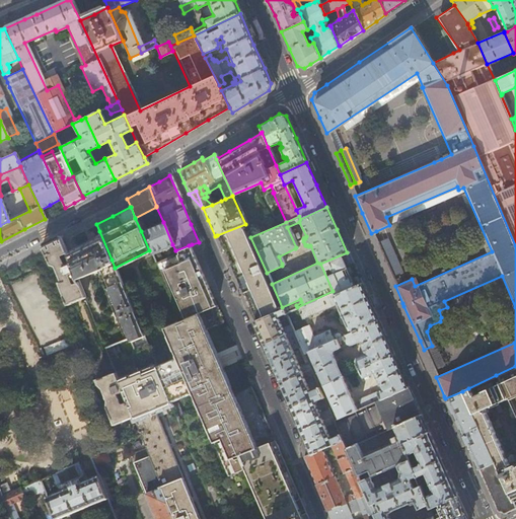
[(172,244),(163,222),(141,231),(149,250),(151,254),(172,244)]
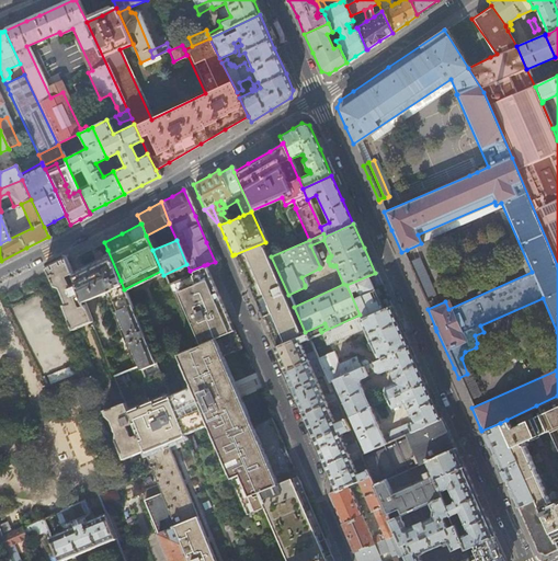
[(265,242),(235,254),(241,270),(262,317),(275,346),(275,347),(306,334),(305,332),(294,307),(288,295),(271,256),(265,242)]
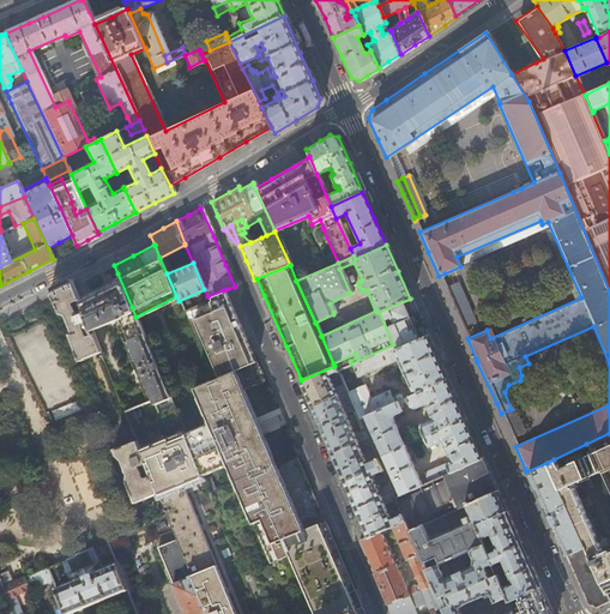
[(132,307),(118,274),(104,284),(104,286),(77,301),(89,330),(107,320),(132,307)]
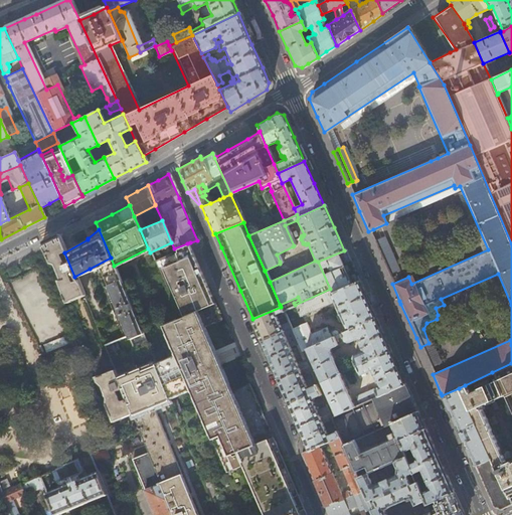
[(377,237),(373,229),(368,231),(372,239),(377,237)]
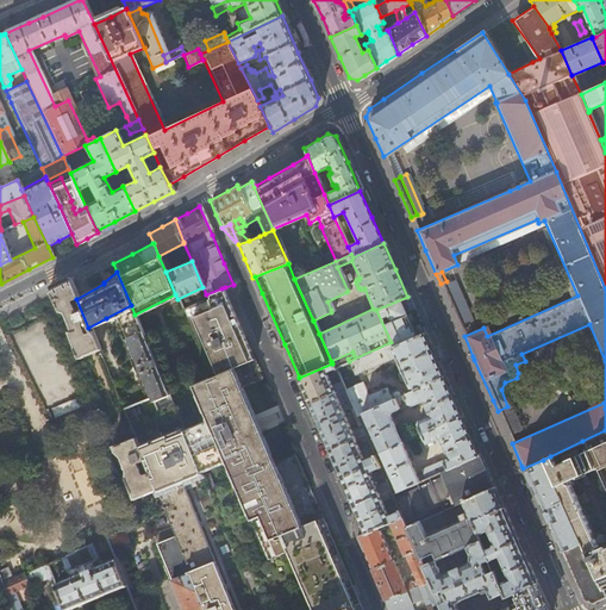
[(88,328),(76,299),(68,278),(57,284),(47,288),(50,296),(58,311),(60,311),(62,313),(69,330),(67,331),(73,347),(77,358),(81,356),(98,349),(88,328)]
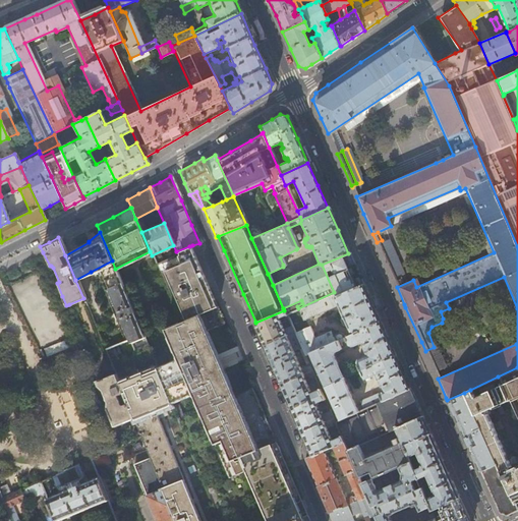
[(401,272),(387,239),(382,240),(395,271),(390,273),(392,276),(401,272)]
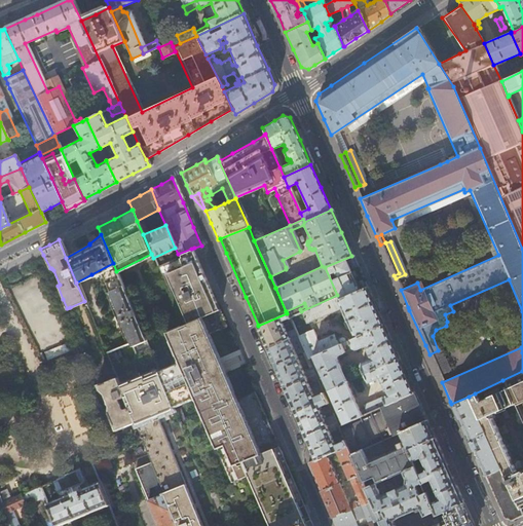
[(399,273),(385,242),(380,245),(386,259),(387,260),(394,275),(399,273)]
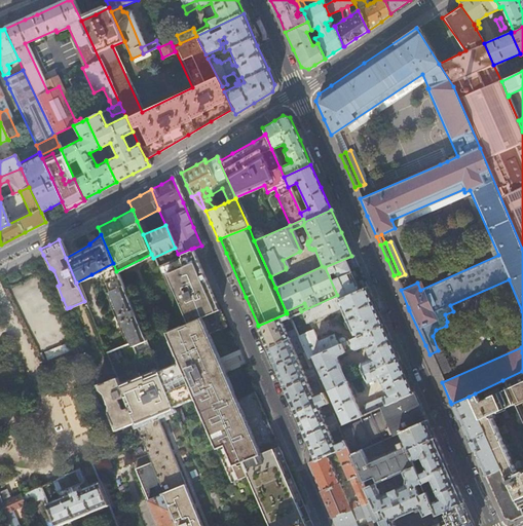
[(191,250),(191,249),(178,254),(180,257),(157,267),(182,326),(218,310),(210,293),(197,263),(195,258),(191,250)]
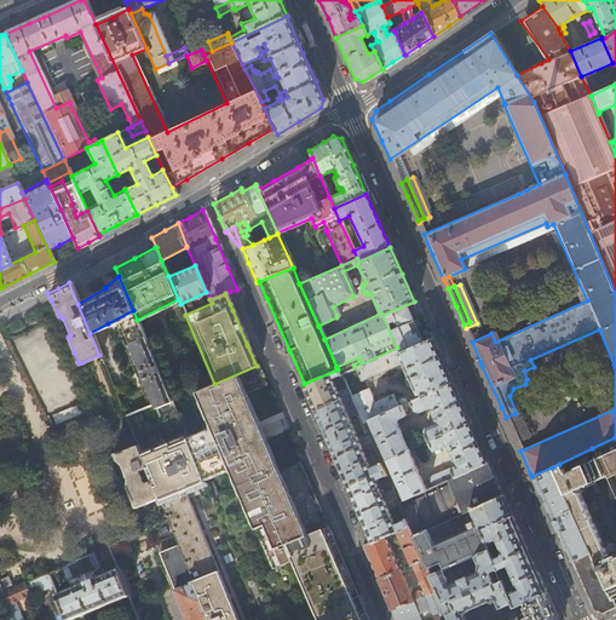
[(420,315),(414,302),(383,315),(397,348),(398,352),(431,339),(427,332),(419,337),(412,319),(420,315)]
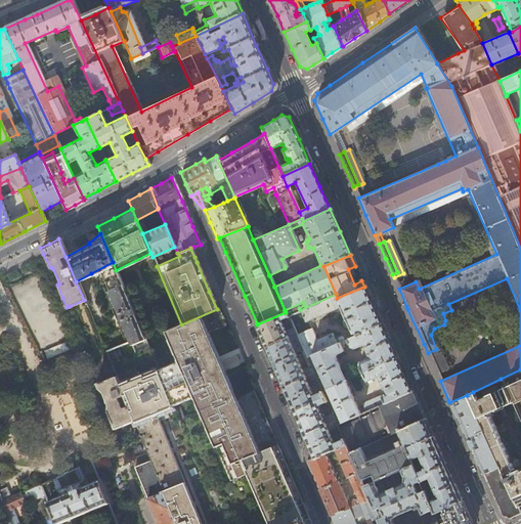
[(147,349),(116,270),(113,262),(91,273),(92,274),(96,275),(124,344),(130,342),(135,354),(147,349)]
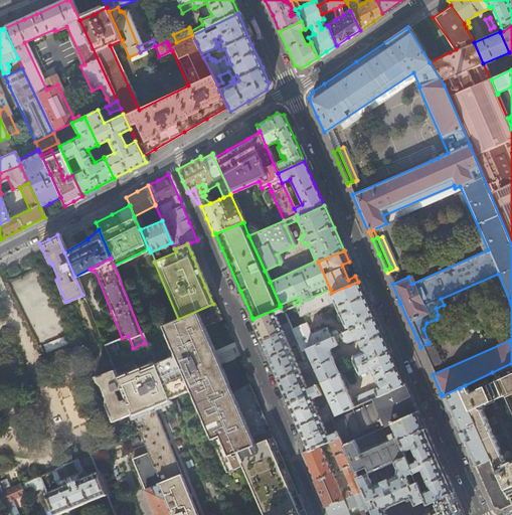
[(366,299),(358,282),(331,293),(330,289),(295,305),(294,306),(299,316),(309,311),(314,309),(332,301),(338,314),(334,316),(336,321),(339,322),(341,321),(346,330),(374,318),(366,299)]
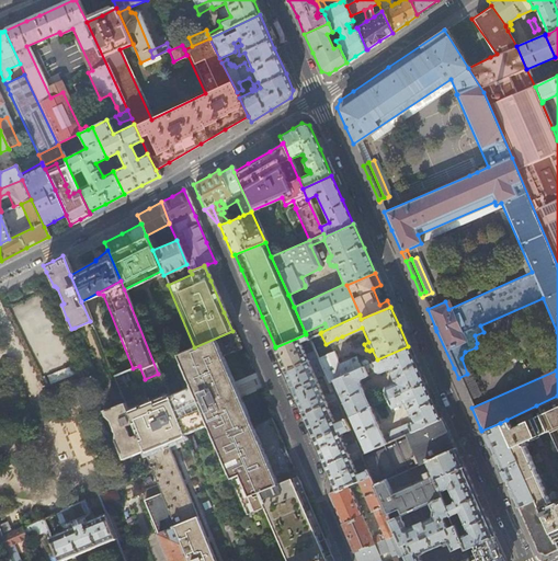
[(275,431),(269,416),(250,424),(220,356),(239,348),(236,340),(232,331),(194,347),(178,356),(191,389),(168,398),(183,435),(206,426),(213,442),(190,450),(220,525),(262,507),(255,493),(295,477),(288,460),(275,431)]
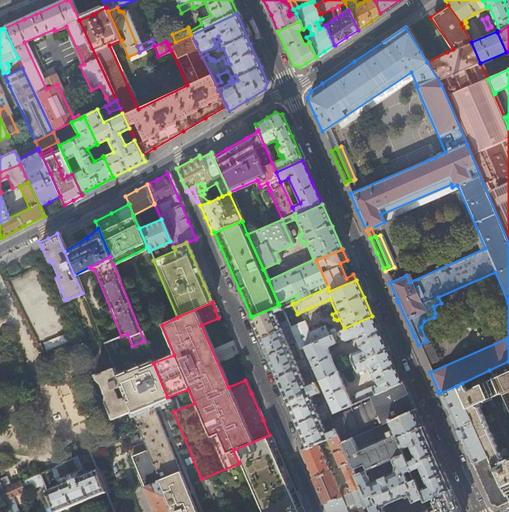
[(279,305),(251,317),(249,318),(253,329),(258,339),(288,326),(284,317),(276,320),(272,313),(280,309),(279,305)]
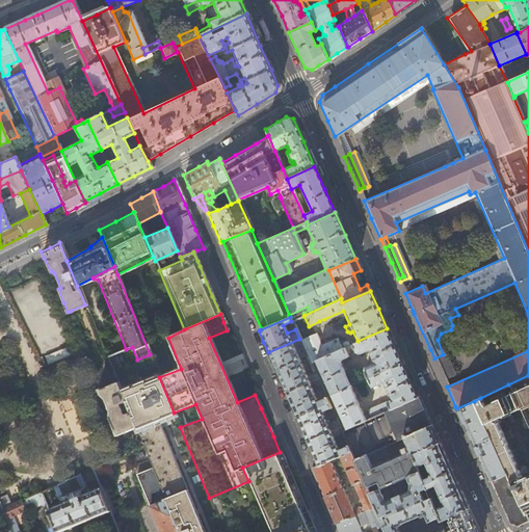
[(394,345),(387,328),(358,341),(348,345),(315,360),(331,395),(350,386),(340,363),(341,358),(347,355),(345,350),(350,348),(350,349),(353,348),(355,351),(359,353),(368,349),(373,363),(365,367),(364,371),(367,378),(402,363),(394,345)]
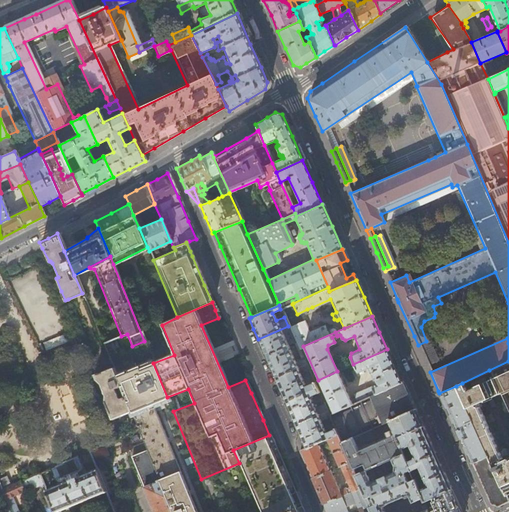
[(303,320),(288,326),(298,349),(303,346),(335,332),(333,329),(330,328),(325,330),(323,325),(308,331),(303,320)]
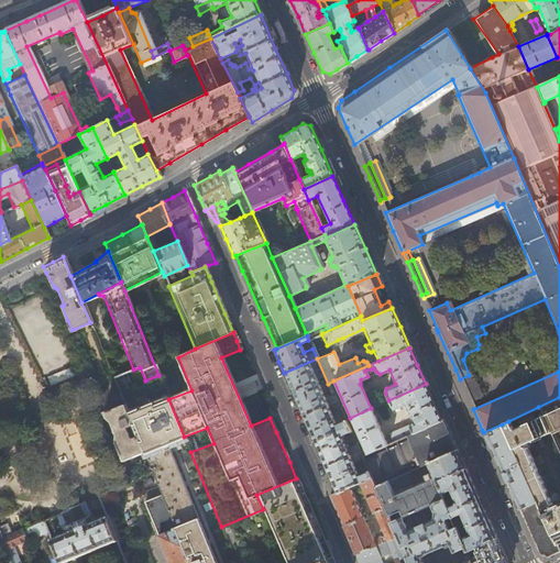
[(303,415),(336,400),(328,384),(317,359),(284,373),(293,393),(303,415)]
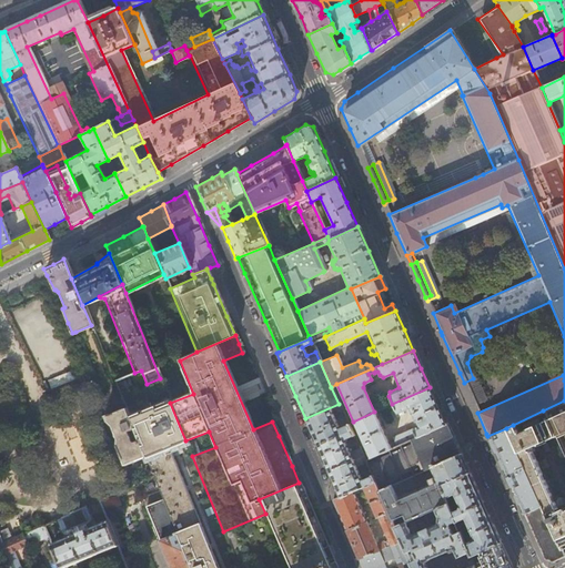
[(48,406),(82,392),(77,378),(44,391),(42,392),(44,398),(48,406)]
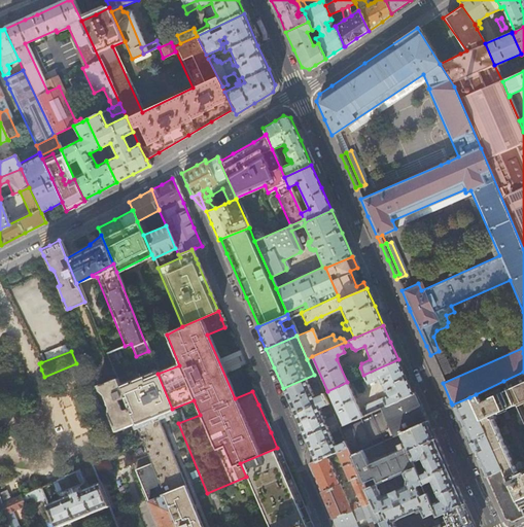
[(446,367),(439,351),(430,355),(438,372),(444,369),(446,367)]
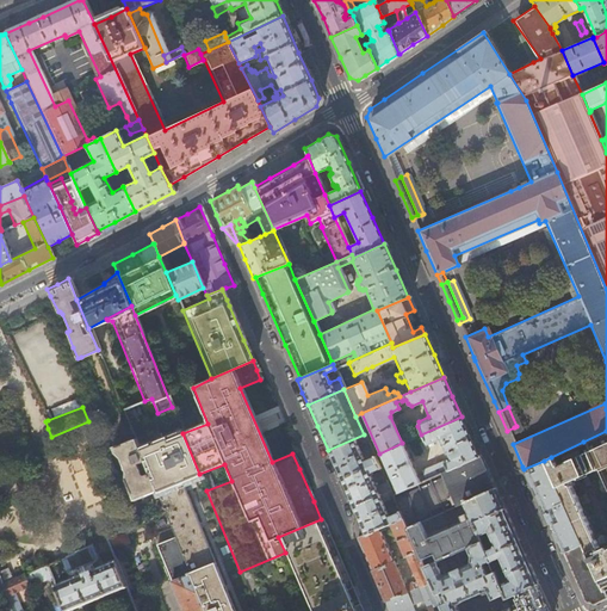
[(469,433),(462,417),(421,434),(423,439),(421,440),(425,449),(432,445),(432,442),(439,439),(447,458),(443,461),(446,470),(478,456),(469,433)]
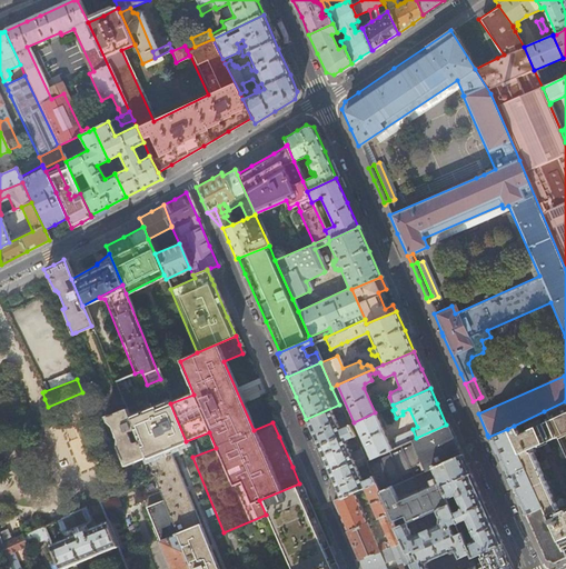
[(565,401),(544,411),(547,419),(555,437),(565,431),(565,401)]
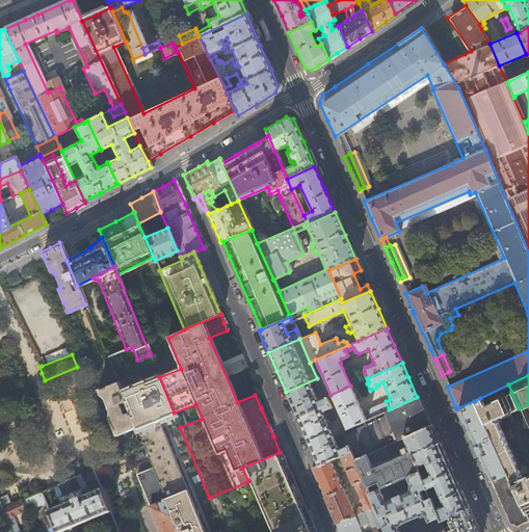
[(131,388),(121,392),(125,402),(129,413),(135,428),(157,419),(174,413),(159,377),(134,387),(133,384),(130,386),(131,388)]
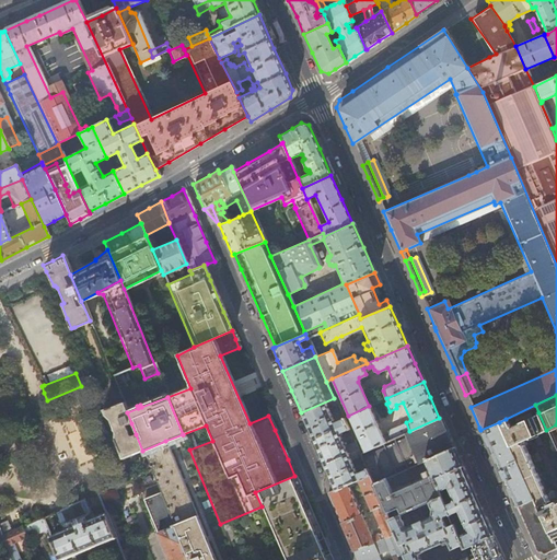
[(334,398),(301,412),(305,426),(312,439),(345,423),(343,418),(333,422),(328,410),(337,406),(334,398)]
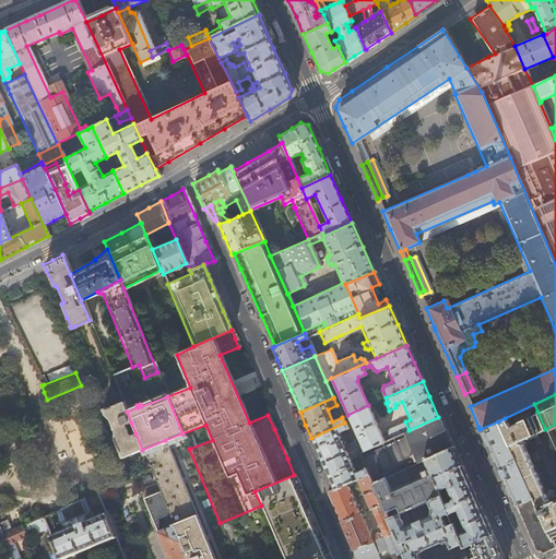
[(126,425),(131,423),(127,412),(122,402),(107,407),(103,409),(105,416),(109,419),(114,432),(114,438),(122,459),(142,450),(135,433),(130,435),(126,425)]
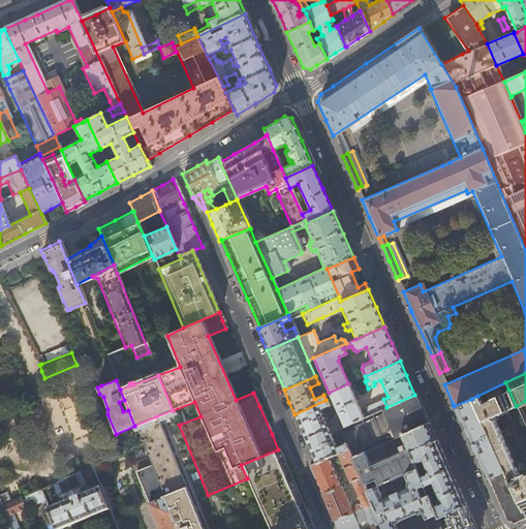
[(361,412),(348,383),(329,393),(343,426),(363,417),(361,412)]
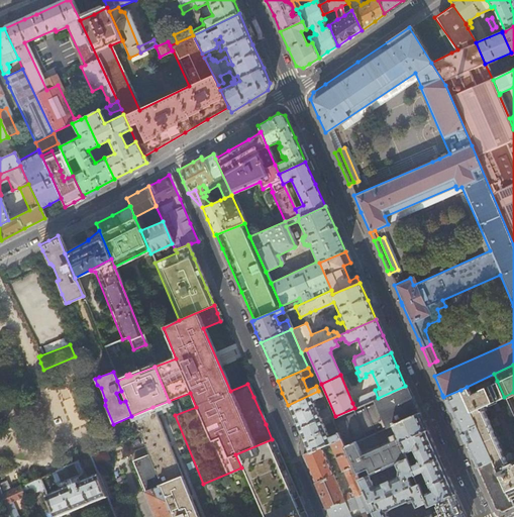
[(470,393),(467,387),(460,390),(492,460),(509,500),(513,497),(513,460),(506,464),(482,410),(481,410),(480,408),(504,397),(497,381),(470,393)]
